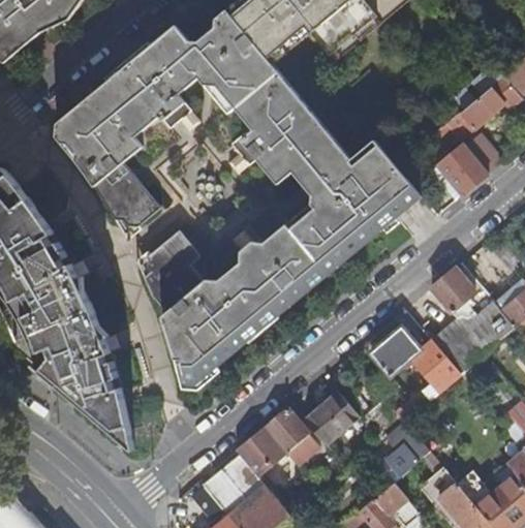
[(39,31),(68,19),(81,0),(0,0),(0,60),(2,62),(28,41),(24,37),(35,27),(38,32),(39,31)]
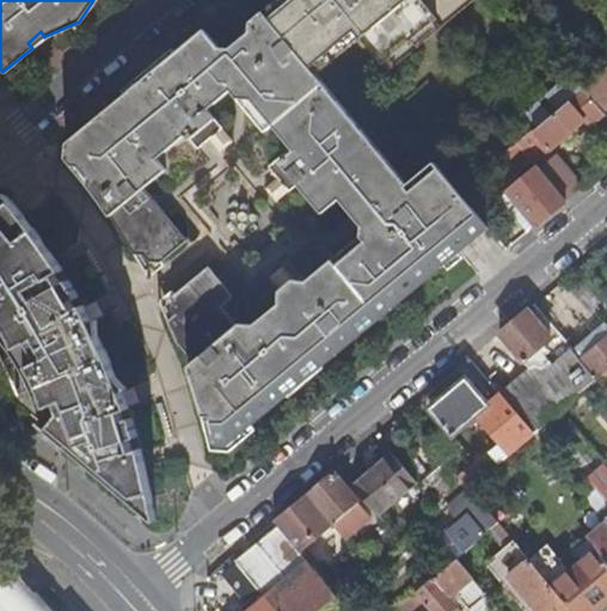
[(396,62),(344,0),(273,0),(261,10),(313,73),(357,36),(385,69),(396,62)]
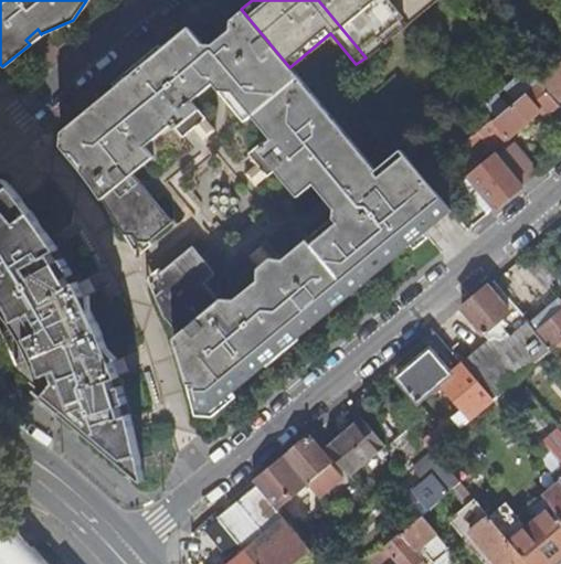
[(412,19),(395,0),(318,0),(366,57),(412,19)]
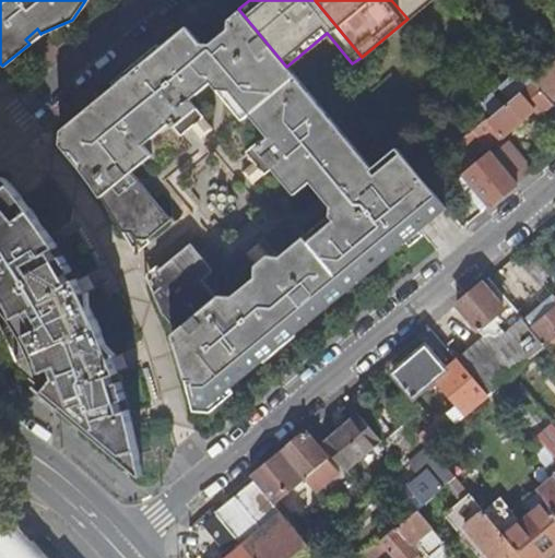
[(391,0),(408,19),(416,11),(429,0),(391,0)]
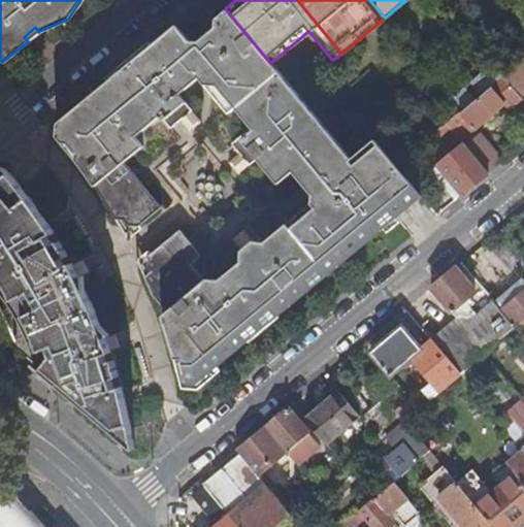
[(348,254),(418,195),(392,164),(375,144),(353,163),(349,159),(346,155),(270,63),(225,8),(214,19),(213,26),(196,40),(188,40),(174,24),(172,26),(166,32),(124,66),(76,105),(56,123),(54,133),(60,141),(65,142),(73,152),(73,158),(99,196),(106,207),(112,218),(122,220),(126,225),(136,225),(158,206),(122,162),(140,145),(132,136),(157,116),(168,128),(189,110),(176,94),(197,77),(226,112),(233,107),(251,129),(244,134),(242,132),(229,143),(247,165),(255,158),(275,183),(290,171),(309,194),(308,203),(262,242),(250,240),(238,251),(238,261),(216,278),(204,278),(202,281),(189,264),(196,258),(197,254),(177,229),(149,253),(146,255),(145,264),(149,270),(142,276),(150,294),(164,311),(159,316),(172,358),(178,358),(185,381),(194,381),(234,348),(232,344),(275,308),(279,310),(325,273),(322,269),(345,251),(348,254)]
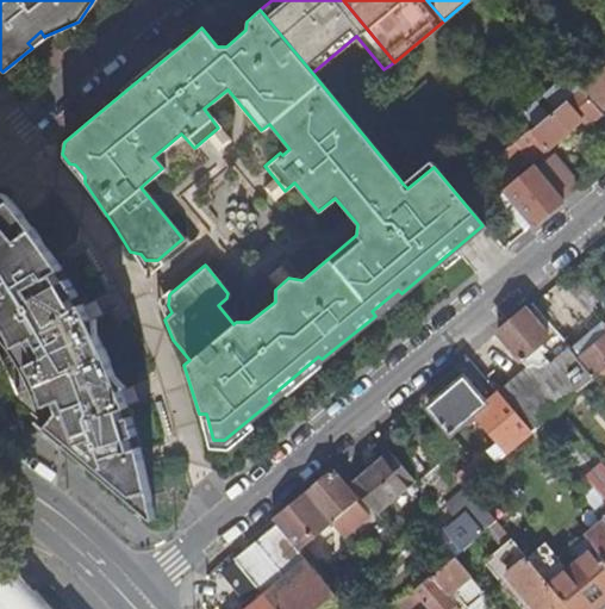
[(32,48),(44,37),(41,31),(27,43),(32,48)]
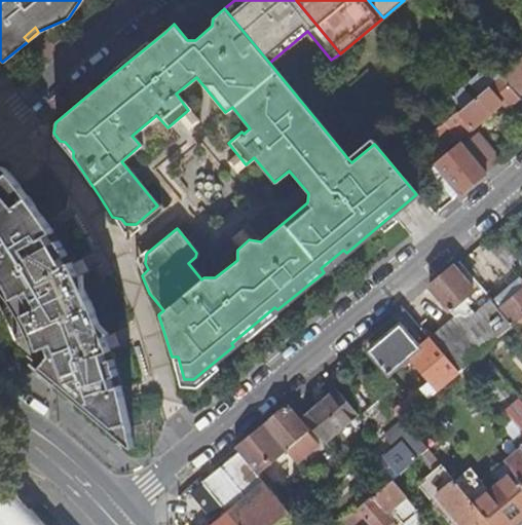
[(521,53),(497,74),(511,89),(521,79),(521,53)]
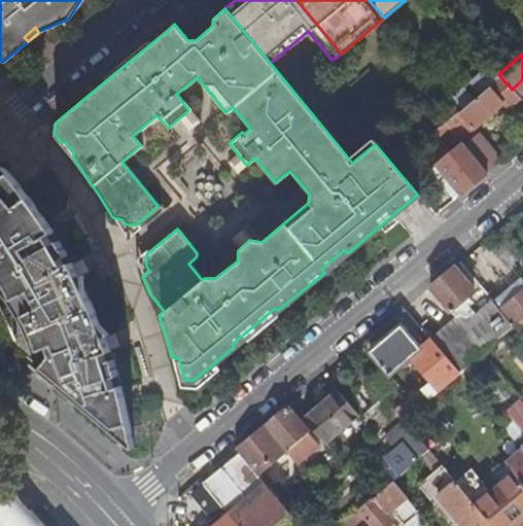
[(504,107),(517,97),(512,90),(498,74),(489,63),(476,74),(487,88),(469,102),(458,90),(449,97),(458,108),(444,120),(455,135),(458,138),(466,132),(499,103),(504,107)]
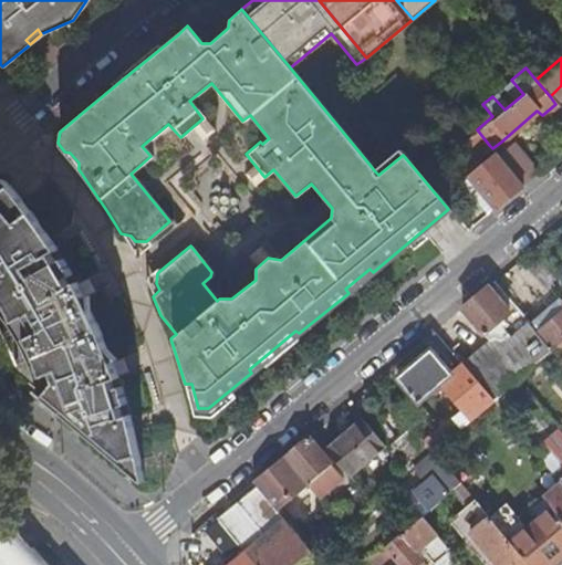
[(482,155),(491,147),(489,145),(477,129),(467,137),(482,155)]
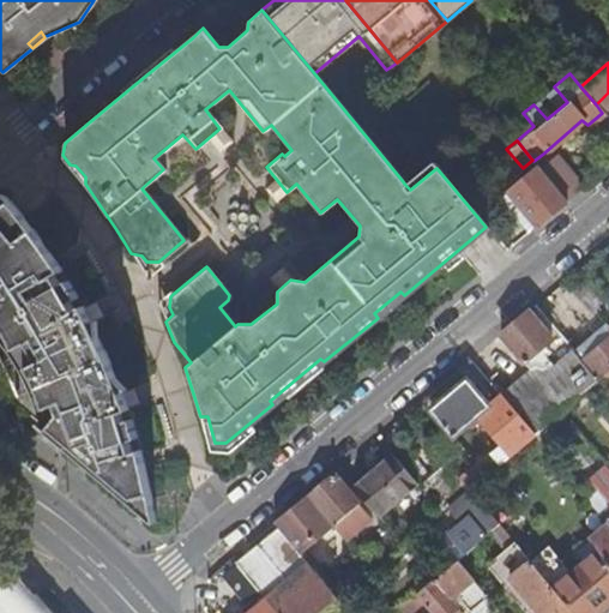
[(555,155),(540,168),(565,199),(582,186),(555,155)]
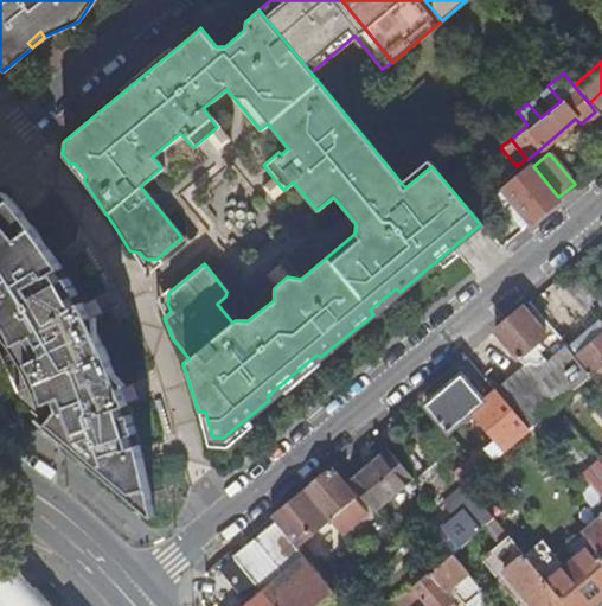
[(427,160),(401,183),(405,187),(431,166),(427,160)]
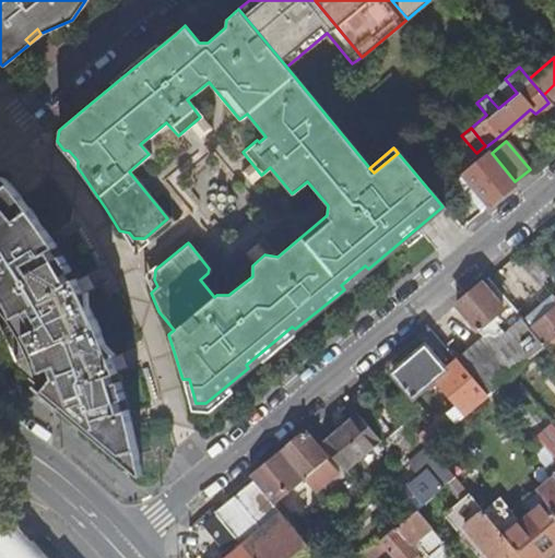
[(487,204),(515,181),(492,153),(489,151),(462,174),(487,204)]
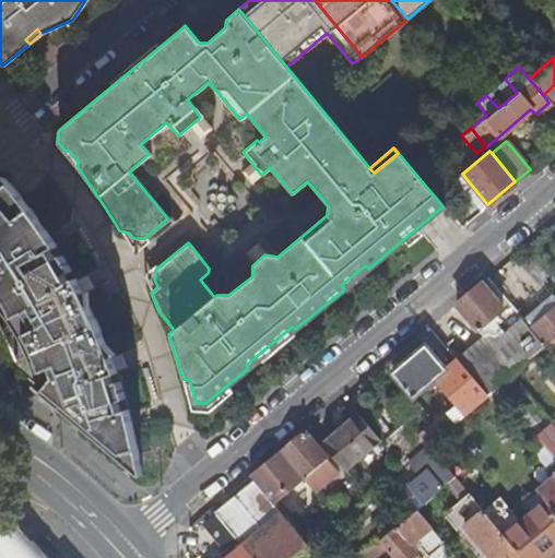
[(7,180),(2,177),(0,178),(0,180),(23,209),(27,206),(7,180)]
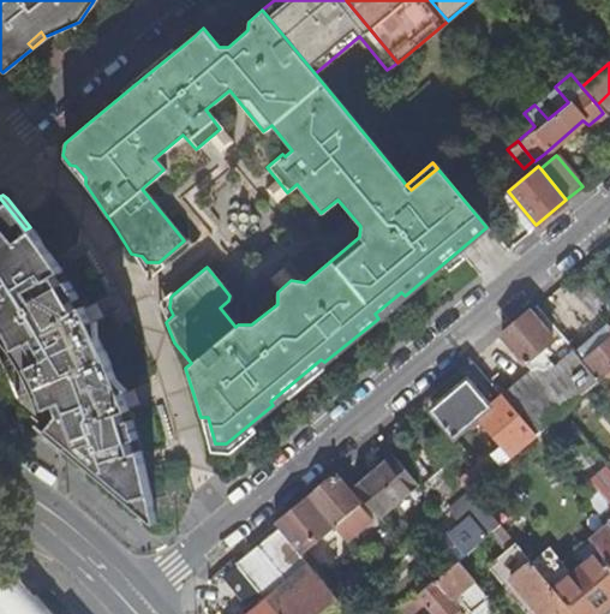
[(39,427),(69,452),(107,483),(126,500),(148,494),(145,480),(138,451),(130,452),(126,440),(135,437),(129,419),(120,422),(118,412),(126,410),(126,409),(120,392),(115,380),(109,379),(106,369),(109,364),(102,350),(96,347),(93,340),(96,334),(90,323),(81,307),(81,305),(71,310),(67,303),(76,297),(65,280),(57,285),(52,276),(60,270),(46,250),(42,252),(37,245),(40,240),(30,227),(25,230),(0,198),(0,327),(15,355),(37,404),(45,421),(39,427)]
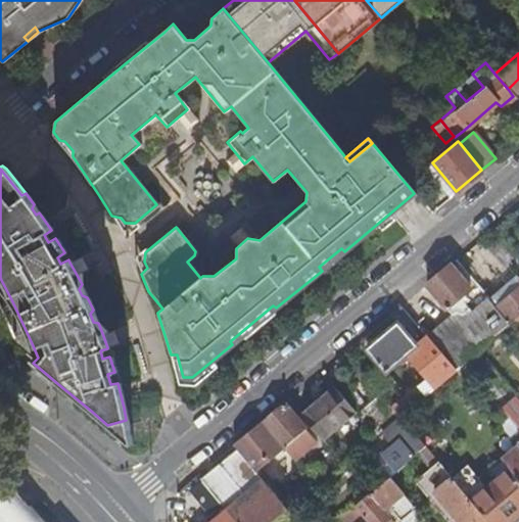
[(121,218),(111,216),(125,237),(138,226),(135,223),(125,223),(121,218)]
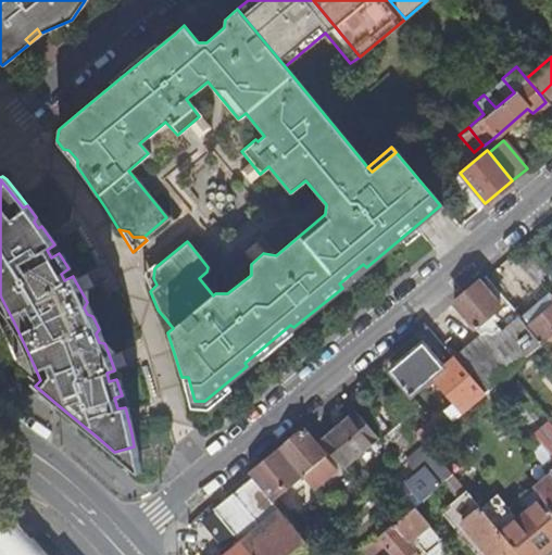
[(142,273),(150,291),(157,285),(153,278),(154,268),(157,266),(153,263),(142,273)]
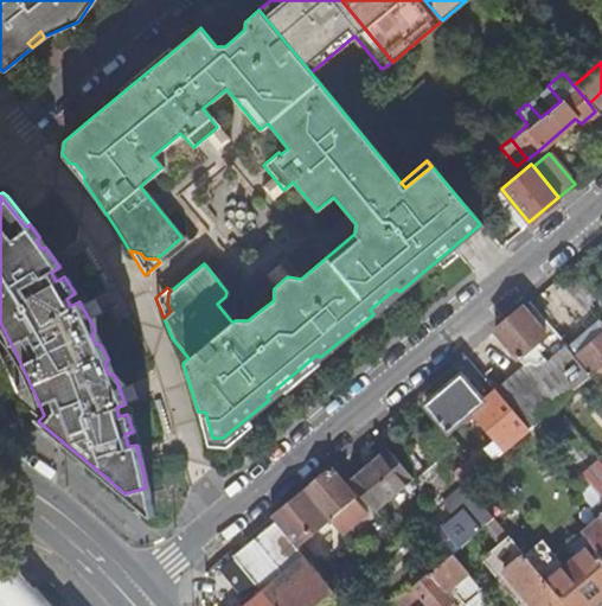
[(79,303),(89,319),(98,313),(91,298),(79,303)]
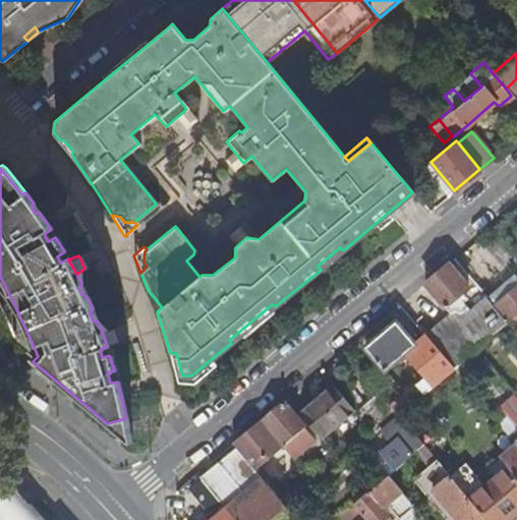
[(433,274),(421,283),(441,306),(464,287),(445,264),(433,274)]
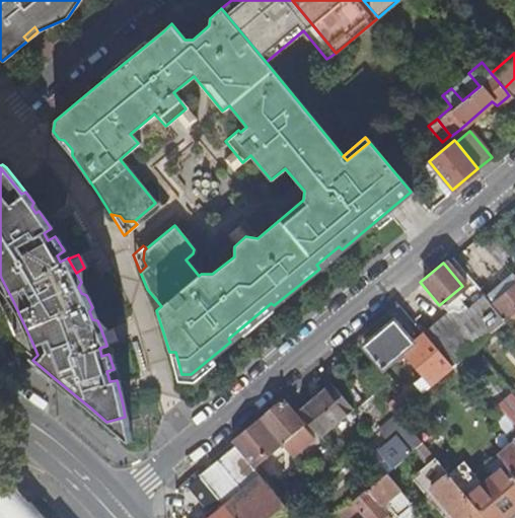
[(514,271),(483,298),(502,320),(514,308),(514,271)]
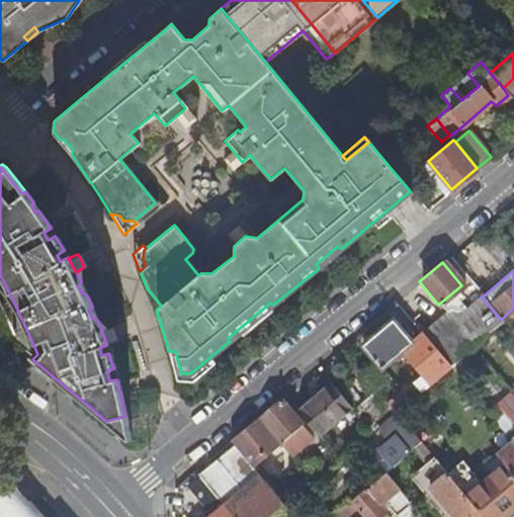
[(420,334),(447,366),(472,346),(490,331),(502,321),(501,320),(482,297),(458,318),(447,310),(420,334)]
